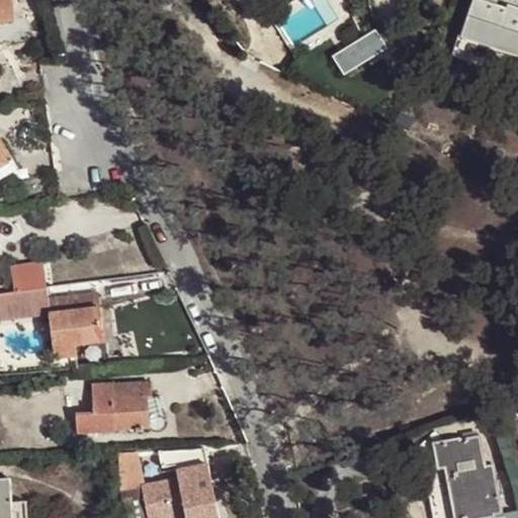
[(0,0),(0,21),(14,20),(11,0),(0,0)]
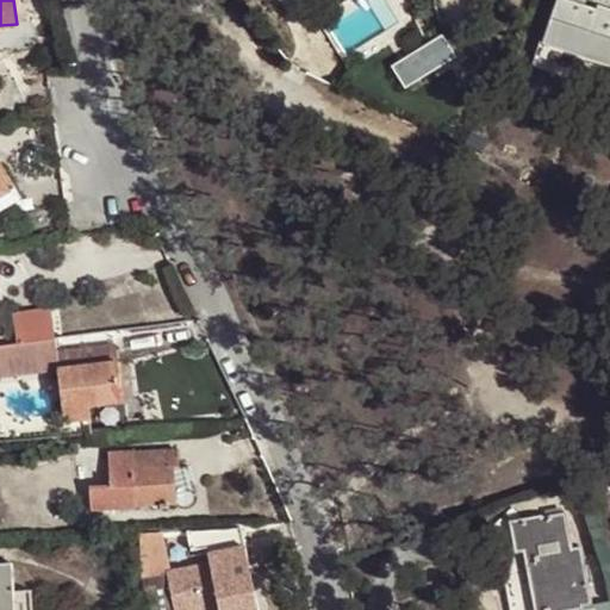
[(609,11),(602,8),(601,13),(562,0),(549,38),(609,58),(609,11)]
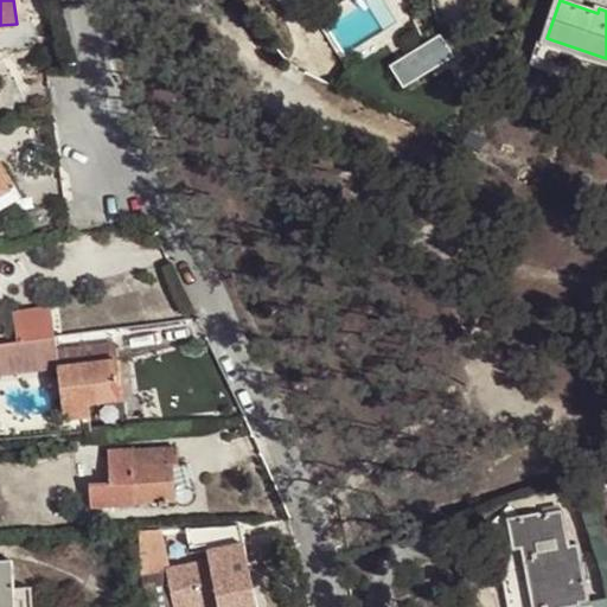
[(403,85),(461,56),(448,31),(391,61),(403,85)]
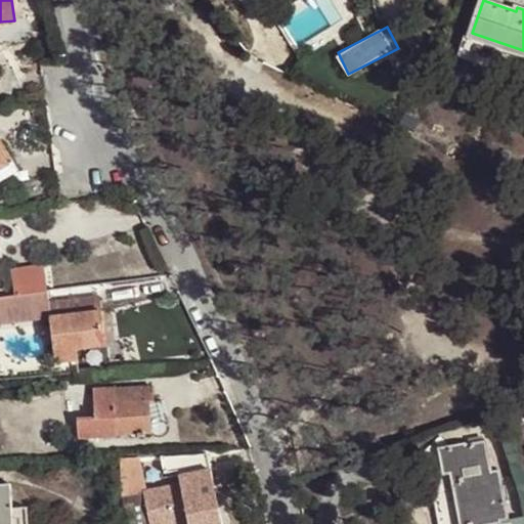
[(386,111),(382,121),(397,129),(402,119),(386,111)]
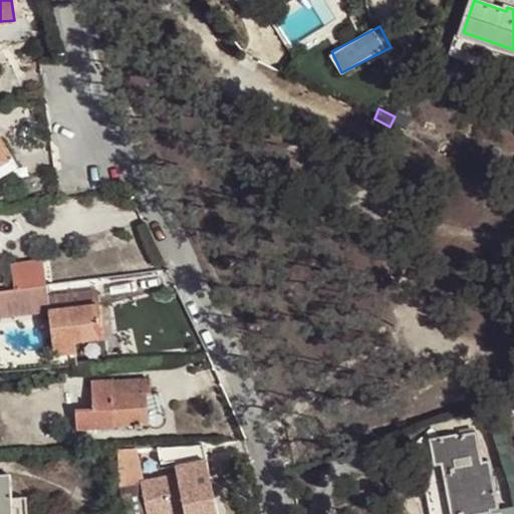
[(0,167),(8,163),(11,168),(17,165),(0,137),(0,167)]
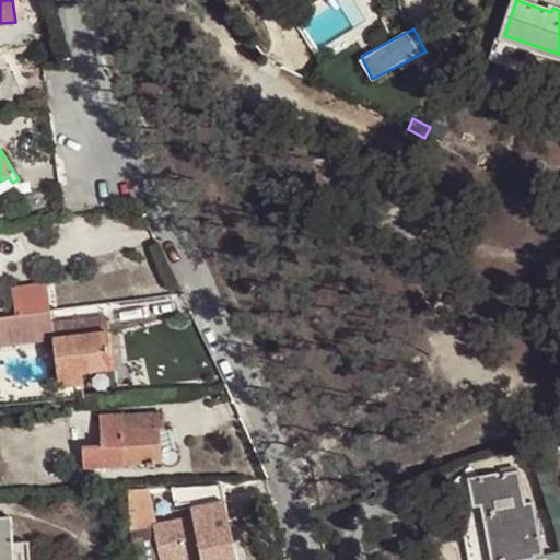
[(0,189),(12,183),(9,177),(0,182),(0,189)]
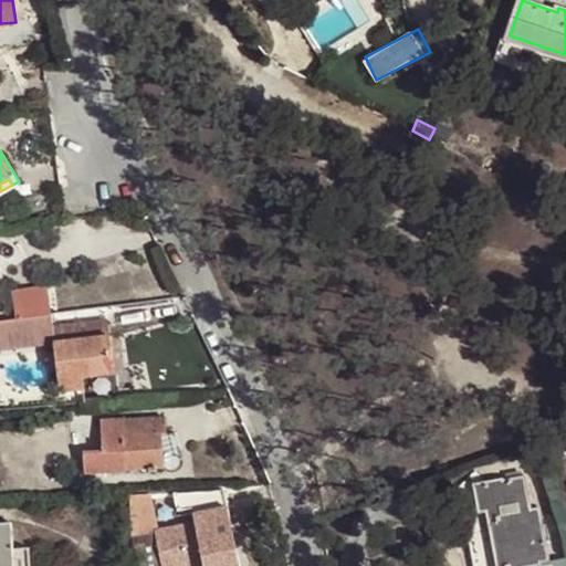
[(52,315),(0,321),(0,350),(55,344),(62,391),(84,389),(83,377),(114,374),(108,321),(53,327),(52,315)]
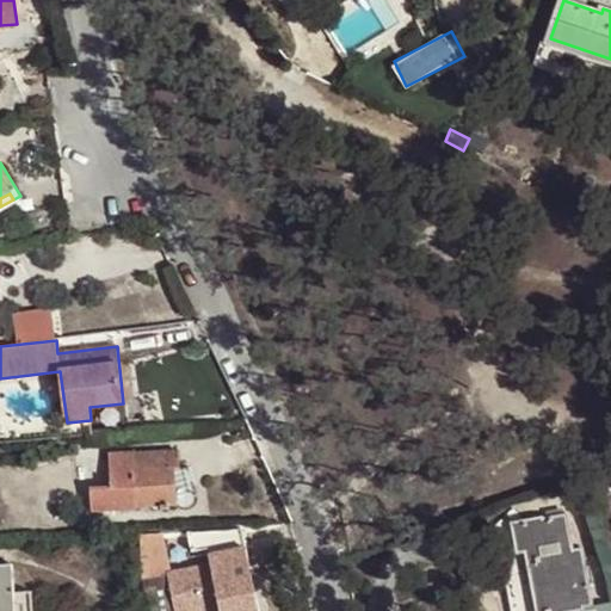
[(111,488),(92,489),(93,512),(135,508),(135,507),(177,505),(174,469),(179,469),(178,450),(130,454),(133,487),(111,488)]
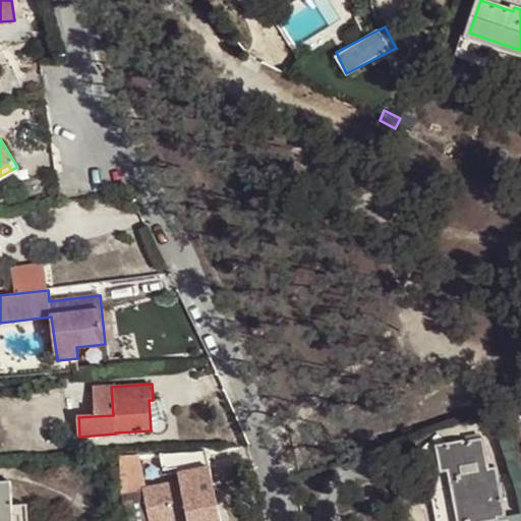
[(95,416),(113,415),(111,387),(93,388),(95,416)]
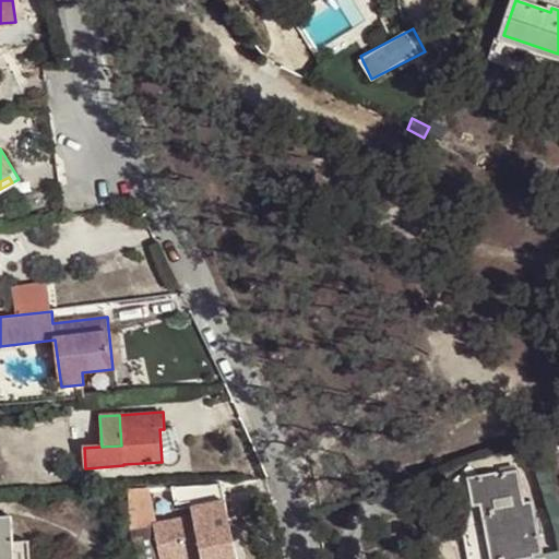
[(460,515),(467,558),(513,558),(543,554),(534,503),(524,504),(519,471),(468,479),(474,504),(488,502),(489,510),(460,515)]
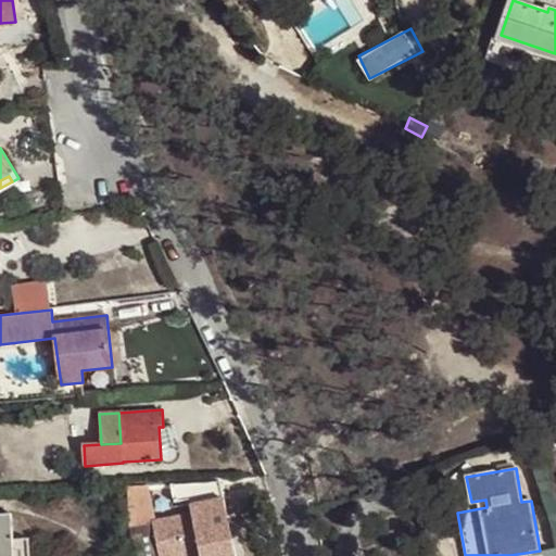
[(237,555),(223,482),(171,487),(174,502),(188,500),(190,514),(156,520),(150,488),(126,490),(131,527),(155,522),(162,555),(192,555),(202,554),(202,555),(237,555)]
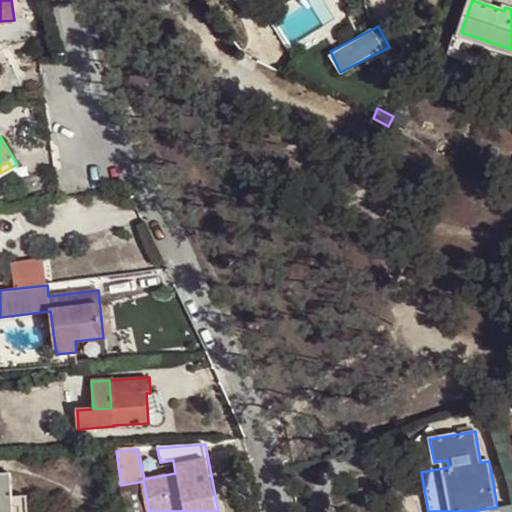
[(11,472),(0,472),(0,511),(27,511),(27,495),(12,496),(11,472)]
